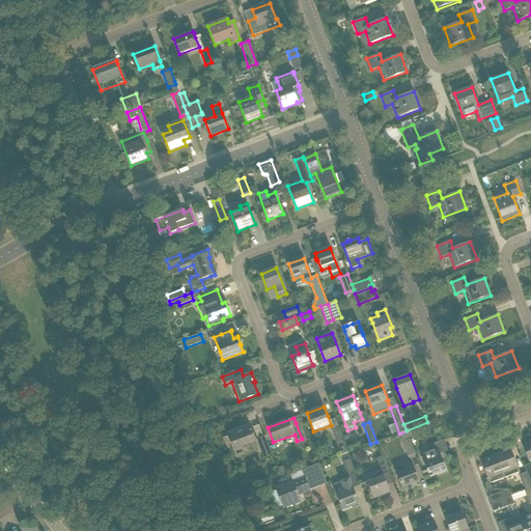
[(256,443),(253,435),(250,425),(228,434),(238,458),(246,455),(243,447),(256,443)]
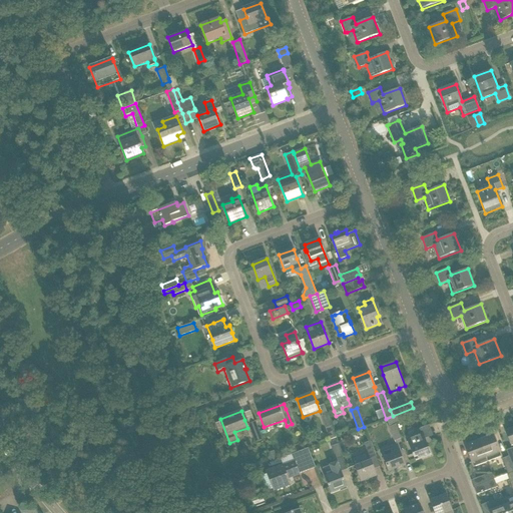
[(393,416),(395,423),(402,420),(400,413),(393,416)]
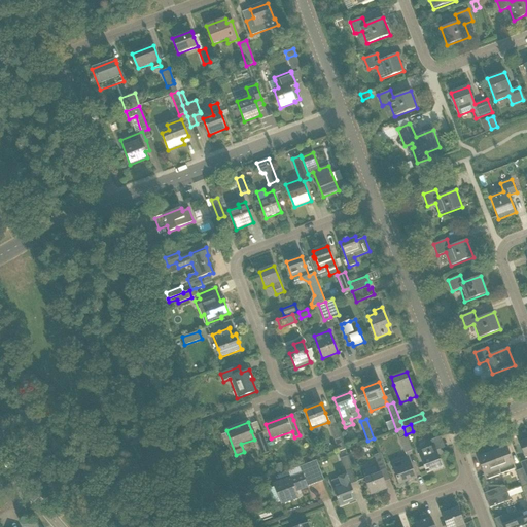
[(339,451),(345,449),(337,425),(329,428),(339,451)]
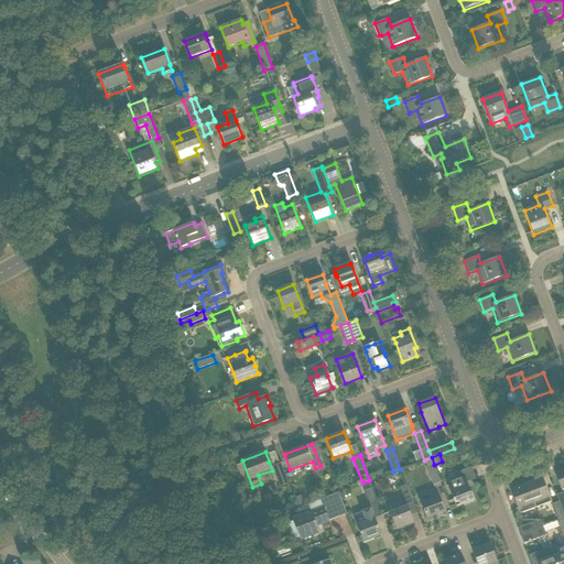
[(435,467),(434,465),(432,457),(424,461),(434,485),(441,483),(435,467)]
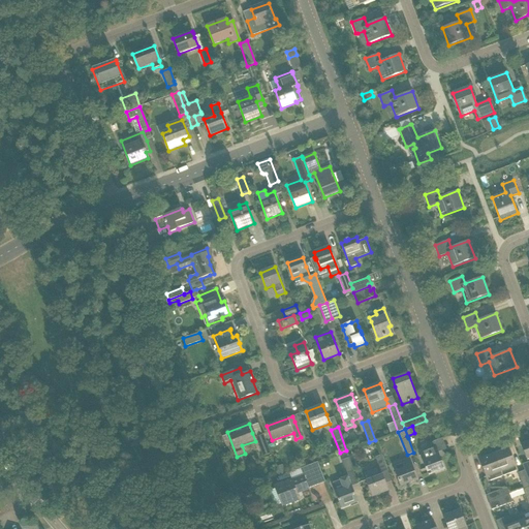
[(263,457),(271,455),(263,435),(255,437),(263,457)]
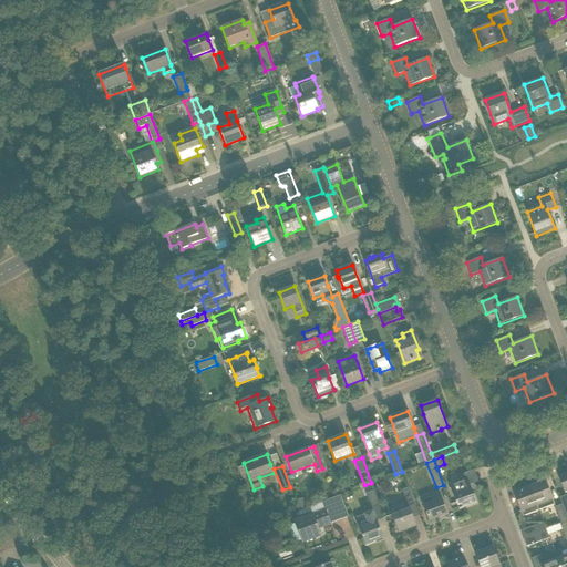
[(460,509),(476,503),(466,478),(450,485),(460,509)]
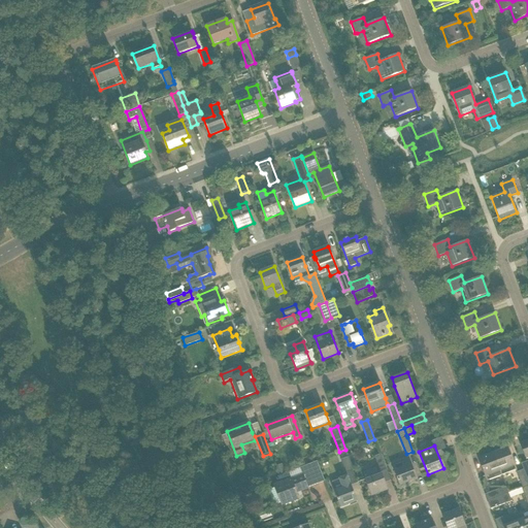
[(502,475),(516,469),(507,449),(494,454),(502,475)]
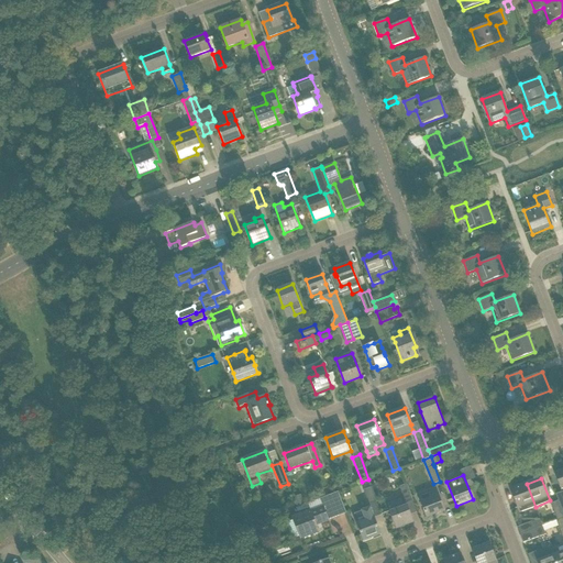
[(404,499),(411,497),(406,484),(399,487),(404,499)]
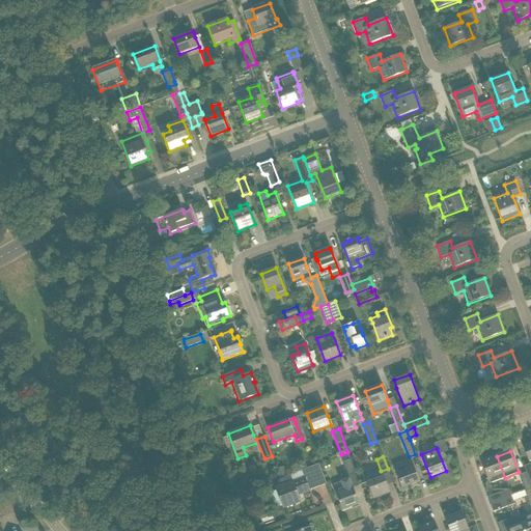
[(490,483),(505,478),(497,456),(482,462),(490,483)]
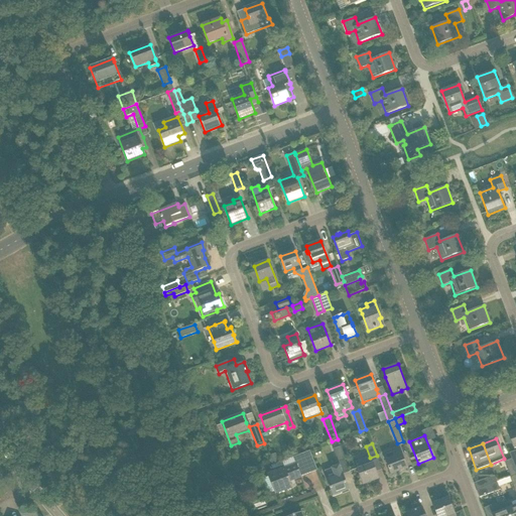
[(338,462),(346,460),(341,446),(334,449),(338,462)]
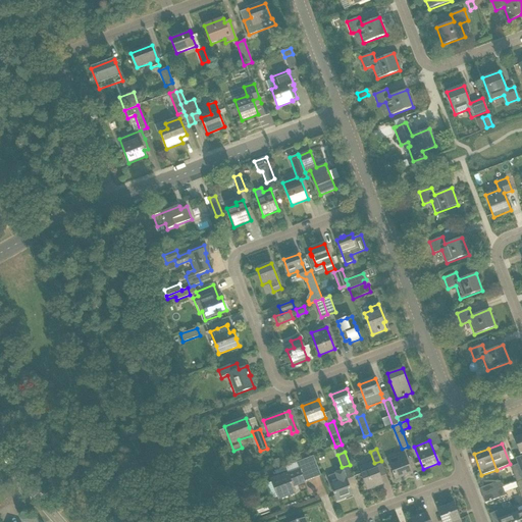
[(396,479),(412,473),(405,454),(398,457),(398,455),(388,459),(396,479)]
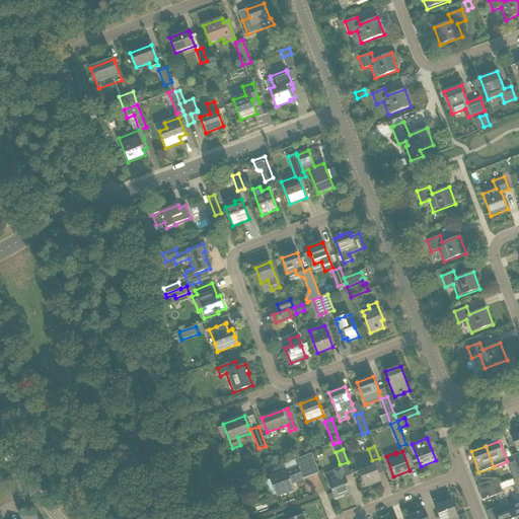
[(297,459),(299,466),(298,467),(297,466),(270,476),(278,496),(293,491),(291,484),(302,479),(318,472),(311,453),(297,459)]
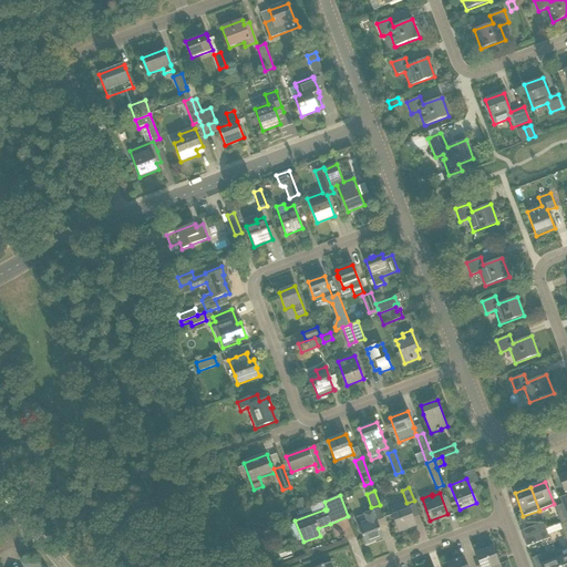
[(299,511),(306,507),(302,498),(296,501),(299,511)]
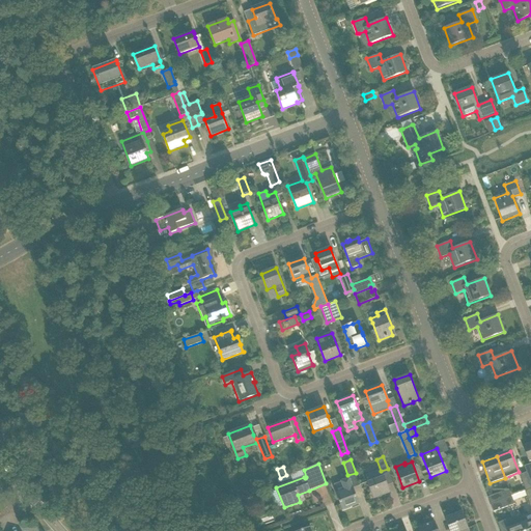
[(383,472),(380,473),(379,470),(365,475),(373,498),(390,493),(387,485),(383,472)]
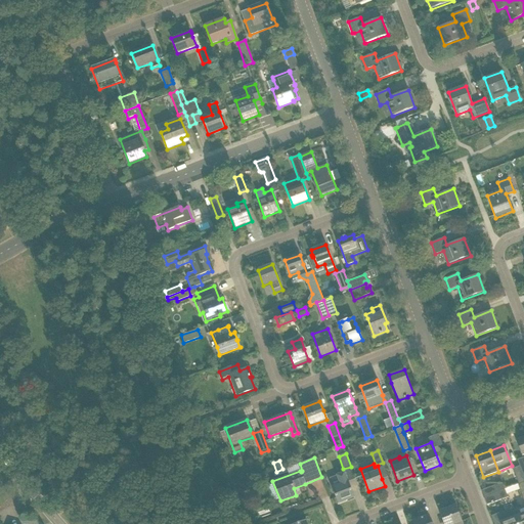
[(523,481),(523,477),(520,467),(513,469),(518,484),(523,481)]
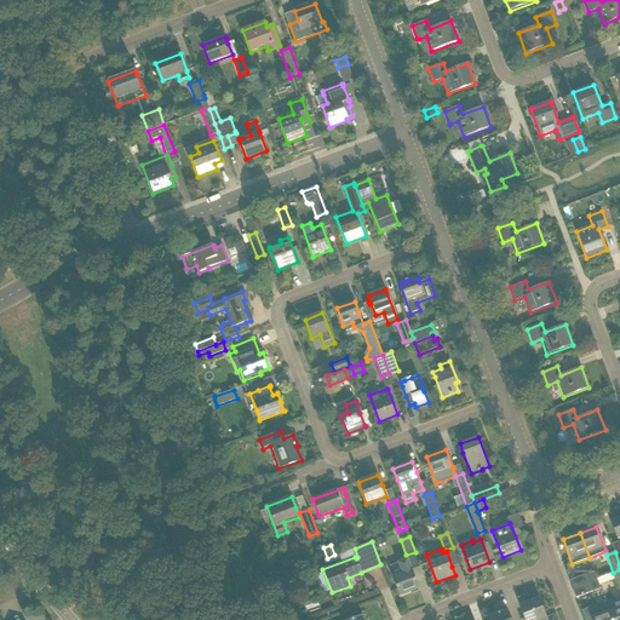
[(419,589),(412,570),(408,560),(399,562),(403,573),(394,577),(401,595),(419,589)]
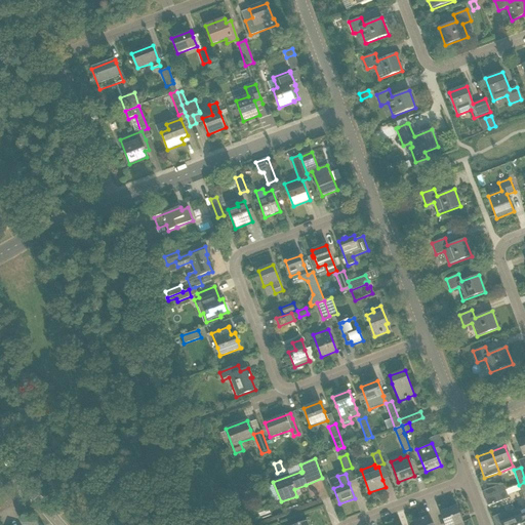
[(485,498),(498,492),(496,486),(482,491),(485,498)]
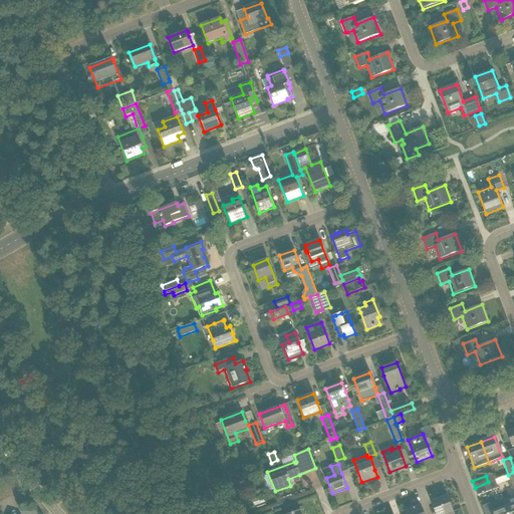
[(478,495),(497,488),(495,480),(488,482),(475,488),(478,495)]
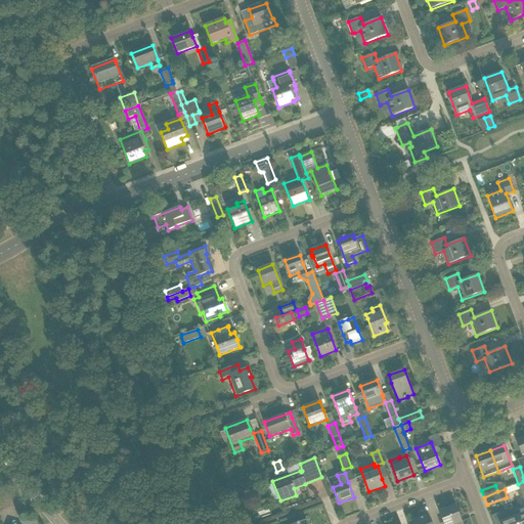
[(462,523),(455,506),(440,512),(444,523),(462,523)]
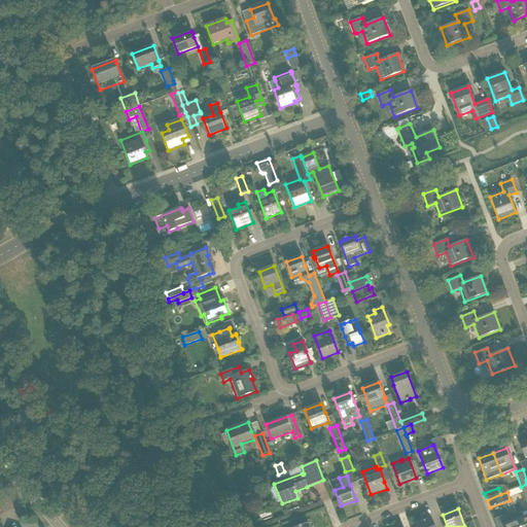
[(526,526),(526,511),(517,516),(520,526),(526,526)]
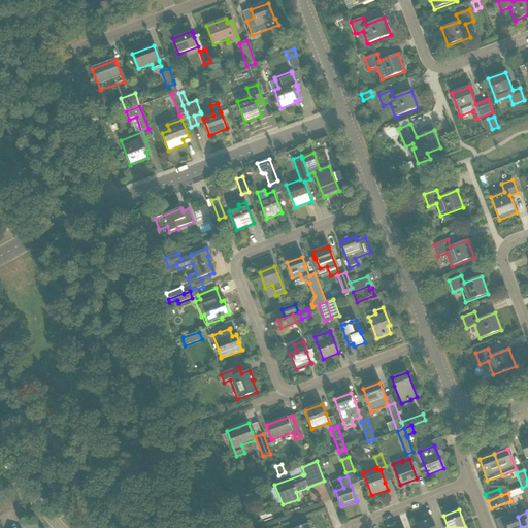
[(521,527),(518,517),(516,514),(501,519),(504,526),(499,527),(521,527)]
